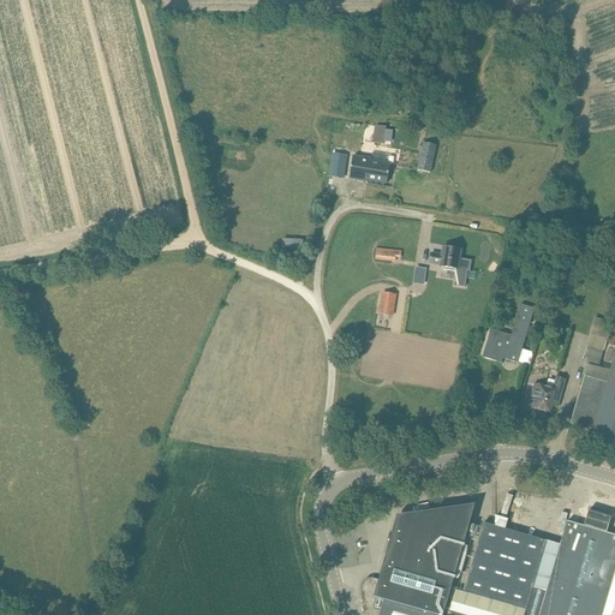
[(372,143),(384,144),(387,126),(375,125),(372,143)]
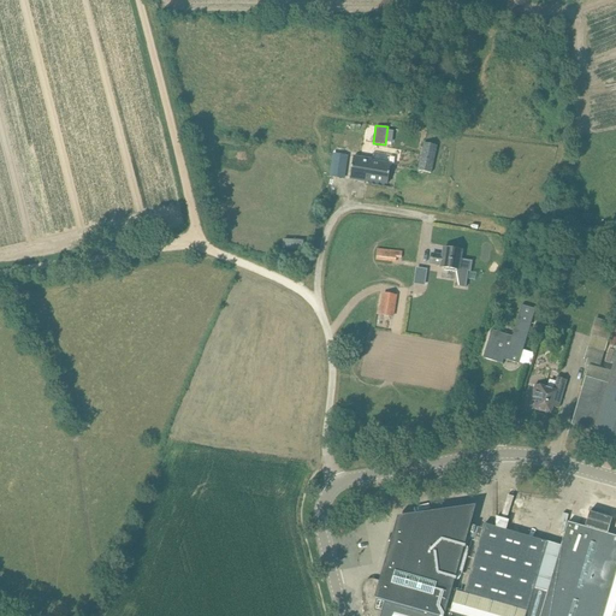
[(438,146),(425,142),(419,171),(431,173),(438,146)]
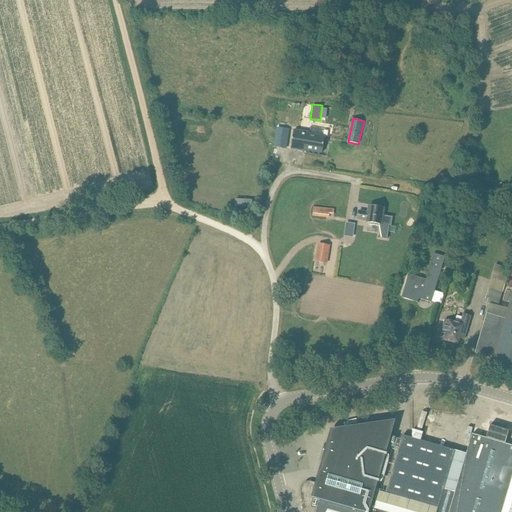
[(288,140),(290,130),(277,128),(276,138),(288,140)]
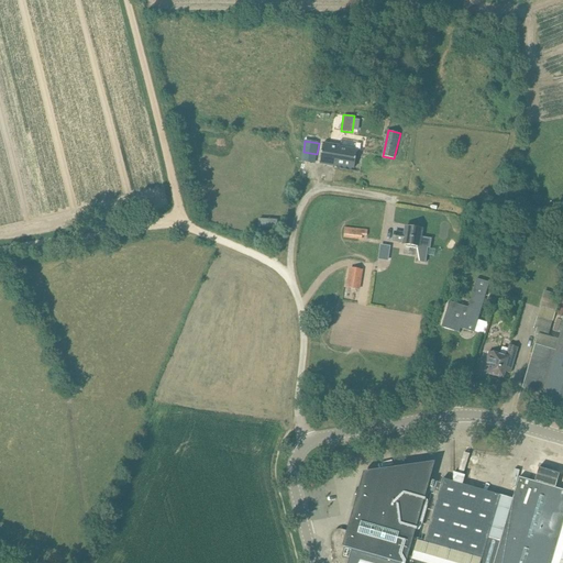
[(340,145),(323,143),(322,153),(320,164),(337,167),(337,165),(354,168),(356,157),(357,150),(349,148),(349,144),(340,143),(340,145)]
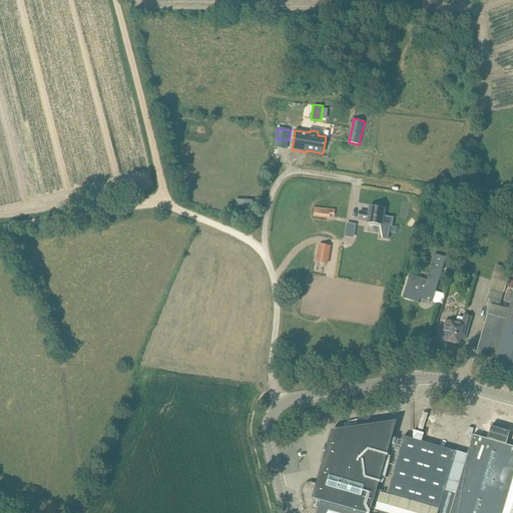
[(382,226),(385,209),(370,206),(369,213),(360,211),(359,219),(367,221),(367,224),(382,226)]
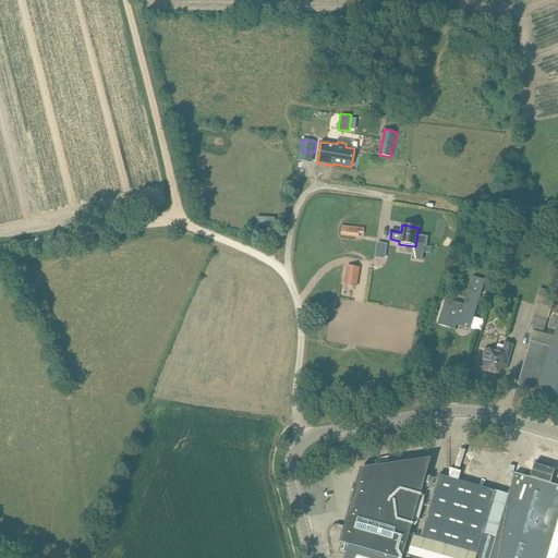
[(364,228),(342,226),(341,235),(359,237),(359,234),(363,235),(364,228)]
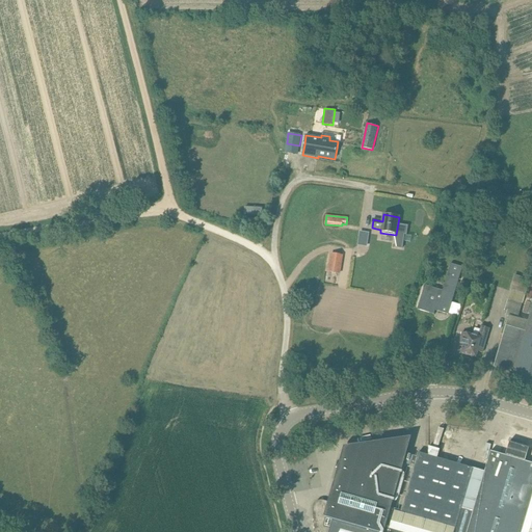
[(494,231),(490,241),(496,243),(499,232),(494,231)]
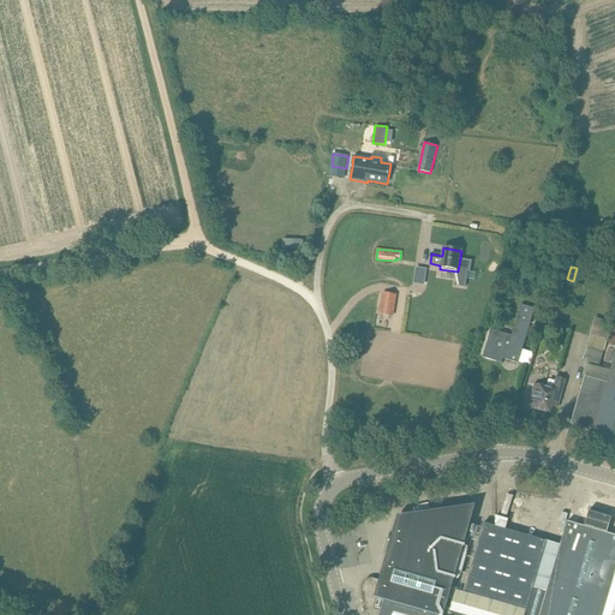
[(396,296),(383,293),(380,314),(393,316),(396,296)]
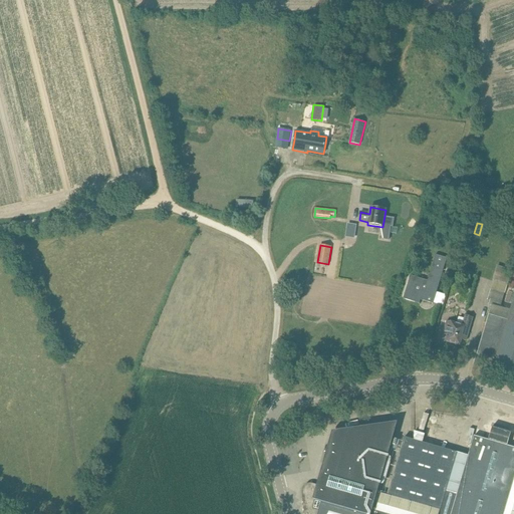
[(427,280),(410,276),(407,289),(404,299),(420,303),(421,298),(425,299),(424,301),(433,303),(436,294),(446,258),(436,255),(432,267),(427,280)]
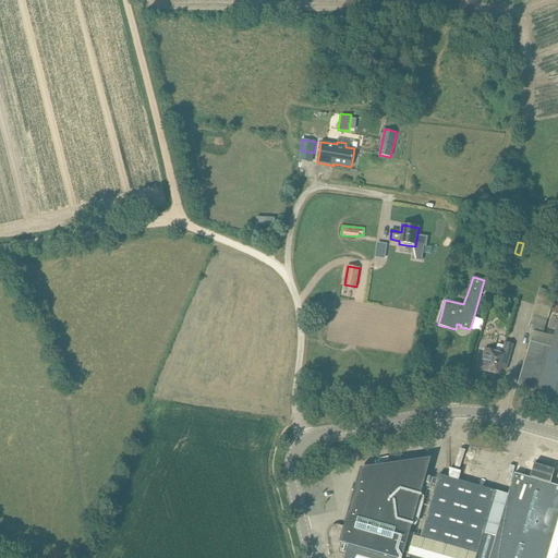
[(557,318),(553,337),(544,335),(532,331),(520,375),(517,385),(538,391),(537,396),(557,401),(557,318)]
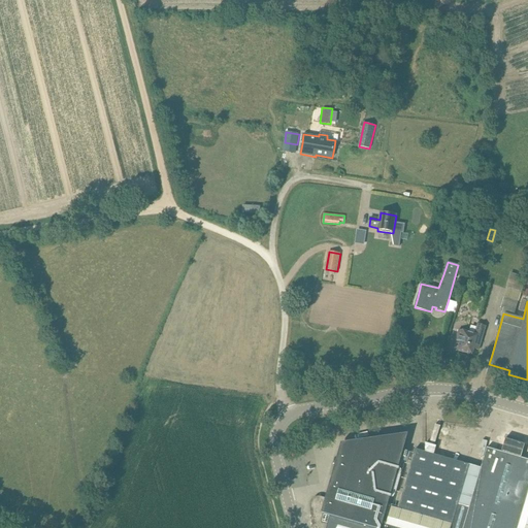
[(474,334),(459,330),(455,343),(459,344),(458,351),(472,355),(474,349),(479,351),(486,326),(477,324),(474,334)]
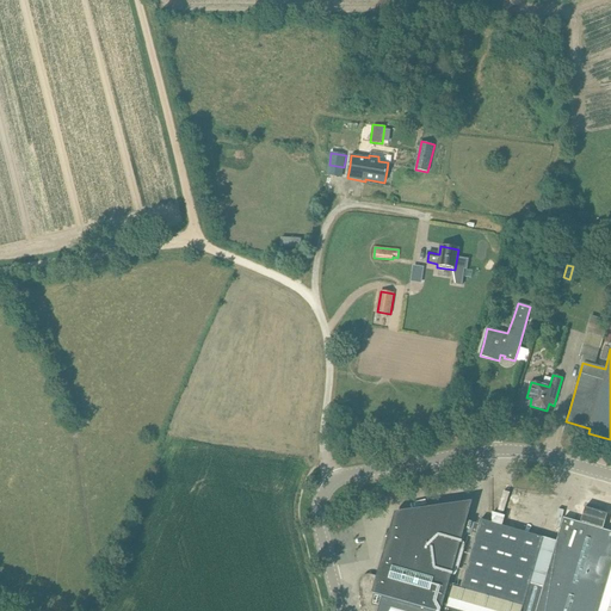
[(466,610),(461,590),(454,586),(446,584),(451,565),(455,566),(473,501),(395,513),(377,576),(371,575),(368,575),(363,576),(360,580),(359,584),(360,600),(359,602),(360,602),(362,610),(360,610),(466,610)]
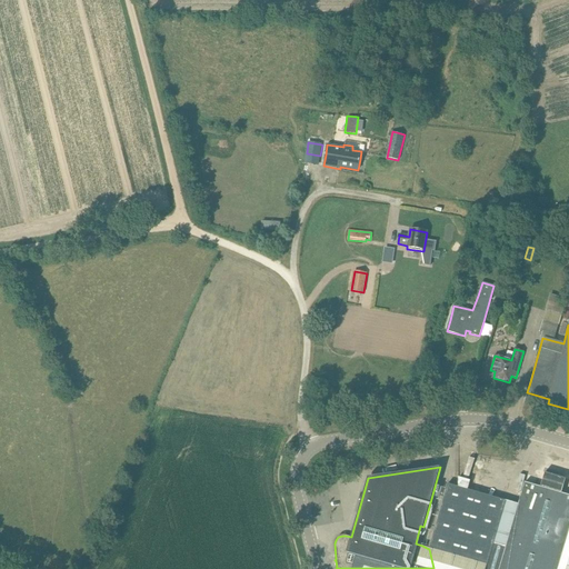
[(519,505),(448,485),(429,549),(433,568),(566,568),(568,561),(568,496),(525,482),(519,505)]
